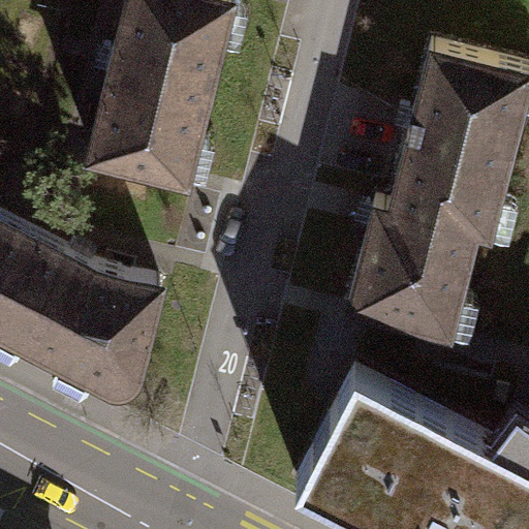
[(110,69),(91,145),(187,168),(229,0),(127,0),(117,40),(115,39),(107,69),(110,69)]
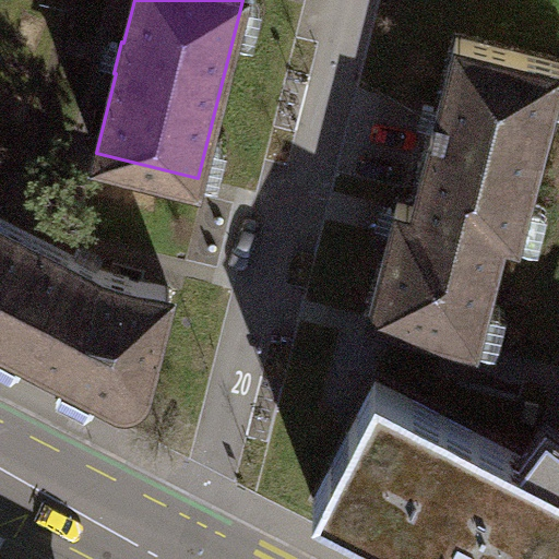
[(414,205),(414,207),(506,230),(504,235),(521,238),(558,83),(558,60),(456,36),(414,205)]
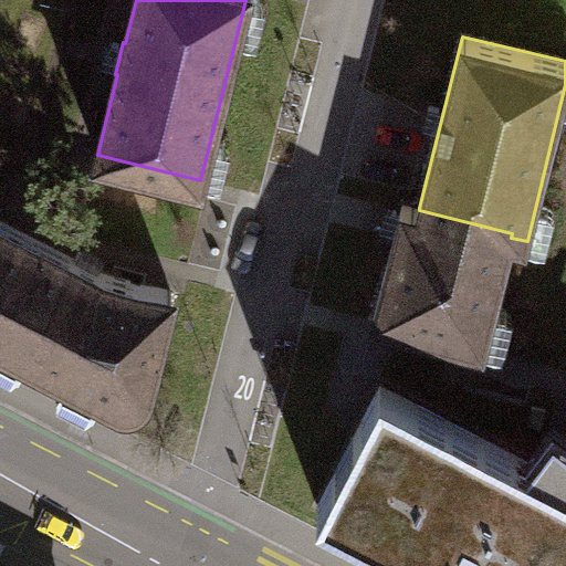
[(512,233),(419,210),(419,208),(404,203),(375,317),(484,344),(511,238),(512,233)]
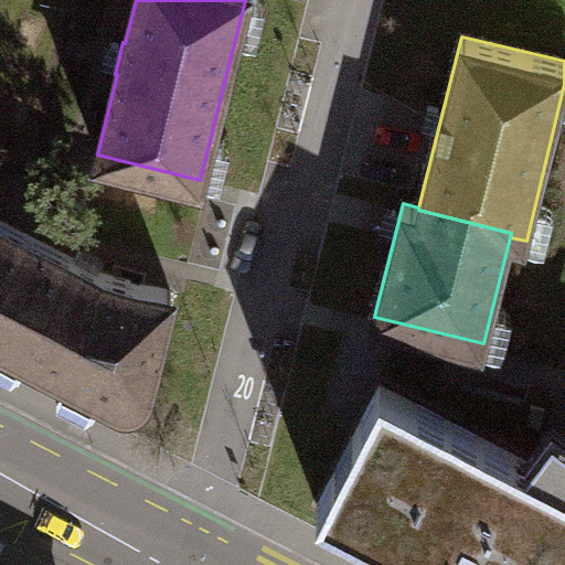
[(27,354),(77,258),(0,219),(0,363),(12,370),(18,365),(24,352),(27,354)]
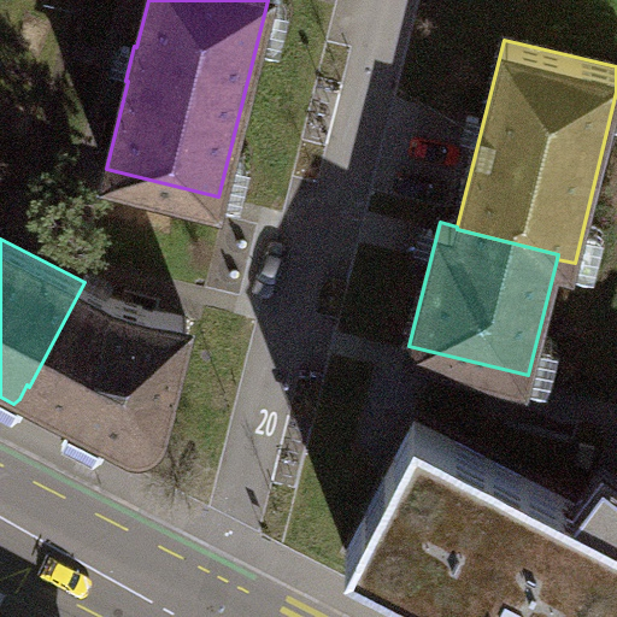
[(160,425),(188,316),(111,298),(84,282),(29,387),(72,409),(64,423),(64,430),(94,446),(100,442),(109,427),(134,440),(141,440),(148,439),(156,435),(160,425)]
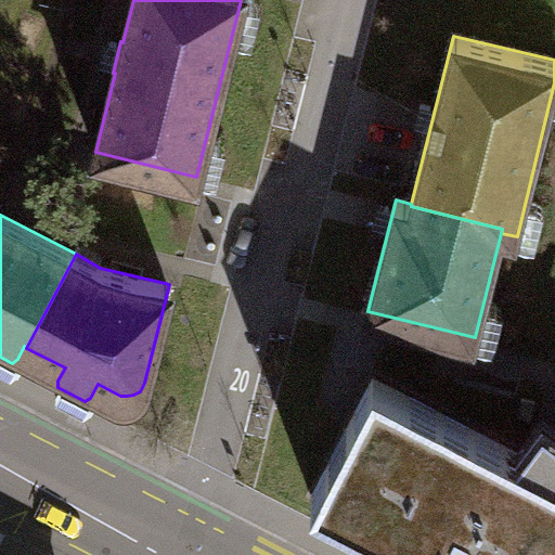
[(542,460),(374,373),(311,494),(427,554),(532,554),(533,553),(502,538),(542,460)]
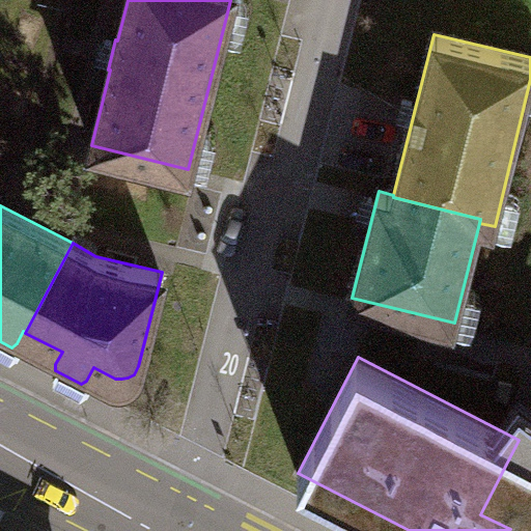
[(530,530),(530,445),(519,440),(480,514),(510,529),(509,530),(530,530)]
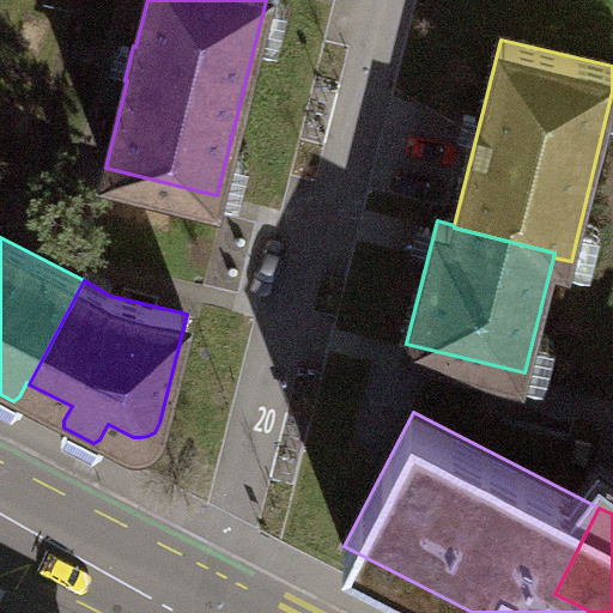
All buildings are outlined.
